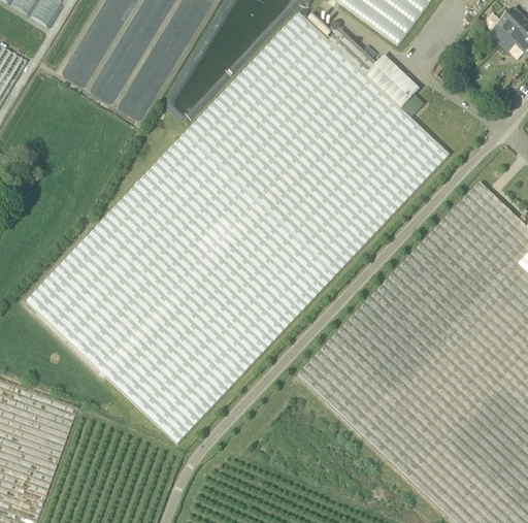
[(337,0),(398,43),(430,0),(337,0)]
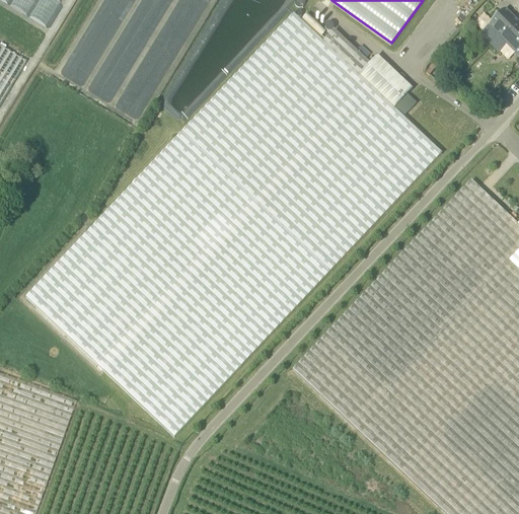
[(518,54),(518,21),(504,6),(480,30),(499,48),(506,41),(518,54)]
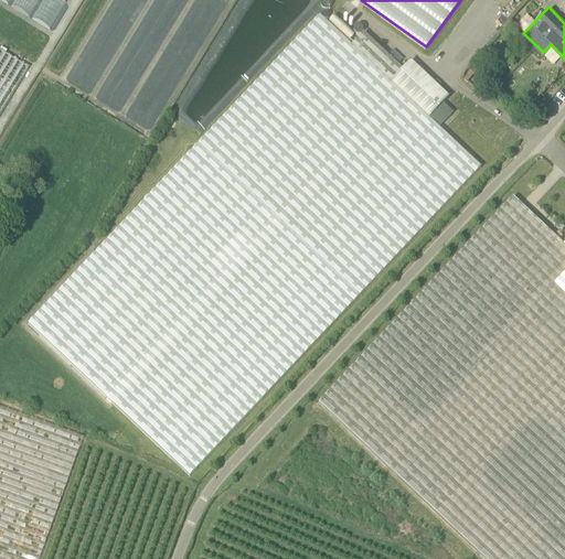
[(480,163),(429,115),(391,78),(351,43),(319,13),(198,140),(102,242),(30,321),(190,472),(263,394),(359,292),(480,163)]
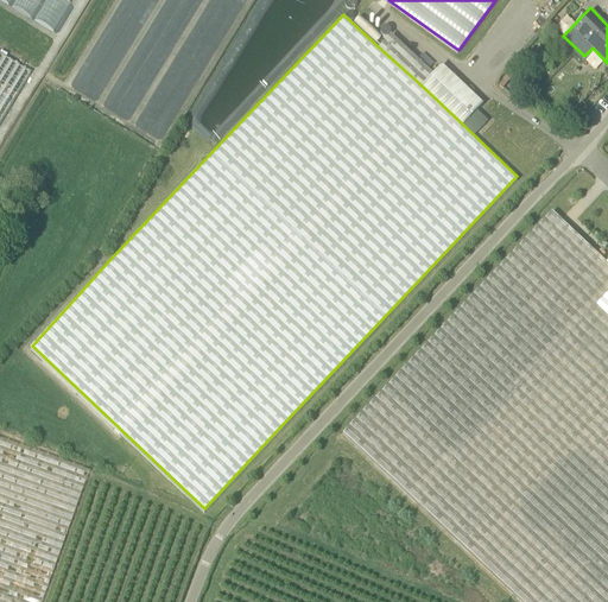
[(420,84),(432,70),(391,31),(382,39),(378,46),(420,84)]
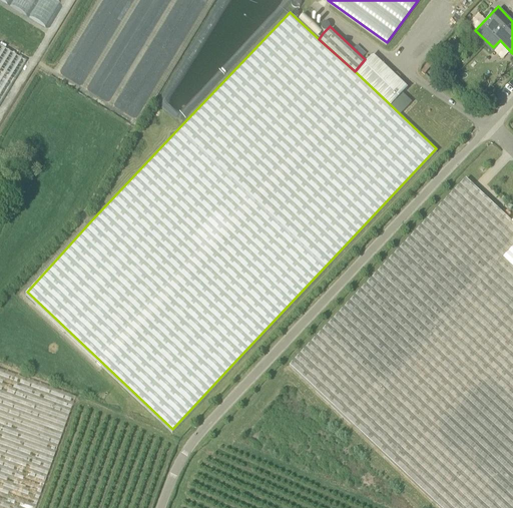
[(0,98),(25,57),(0,42),(0,98)]
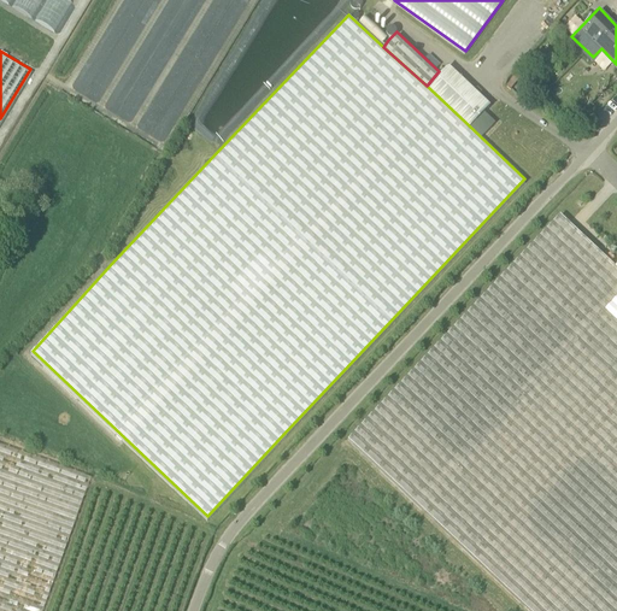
[(427,86),(469,125),(489,103),(447,63),(439,71),(427,86)]
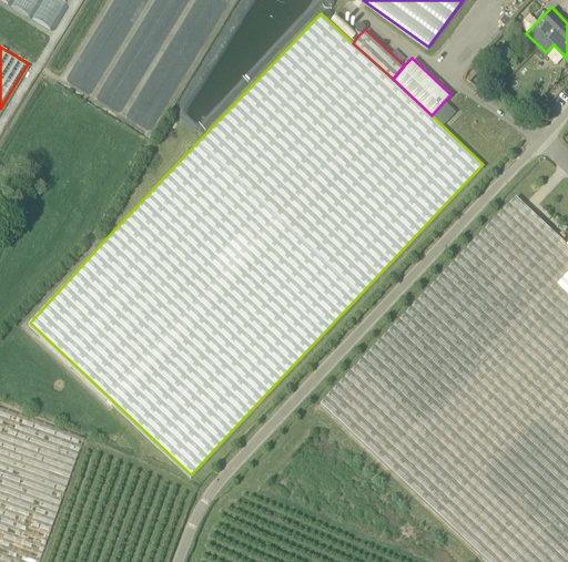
[(320,401),(328,409),(489,561),(567,561),(567,244),(566,243),(515,194),(320,401)]
